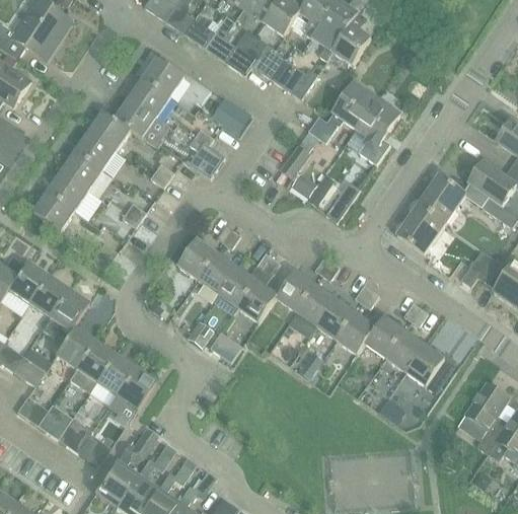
[(71,20),(54,9),(43,0),(37,0),(28,12),(27,11),(14,30),(0,20),(0,48),(18,60),(26,47),(45,59),(46,58),(44,57),(58,35),(60,37),(71,20)]
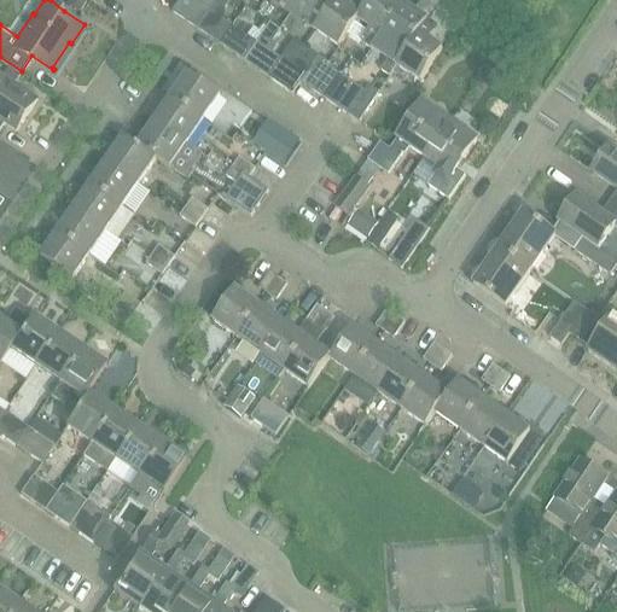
[(176,0),(172,7),(198,24),(214,0),(176,0)]
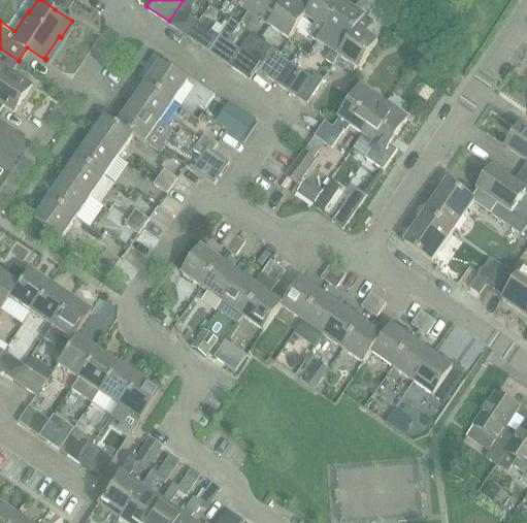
[(192,3),(194,0),(183,0),(169,21),(188,34),(198,19),(191,12),(192,3)]
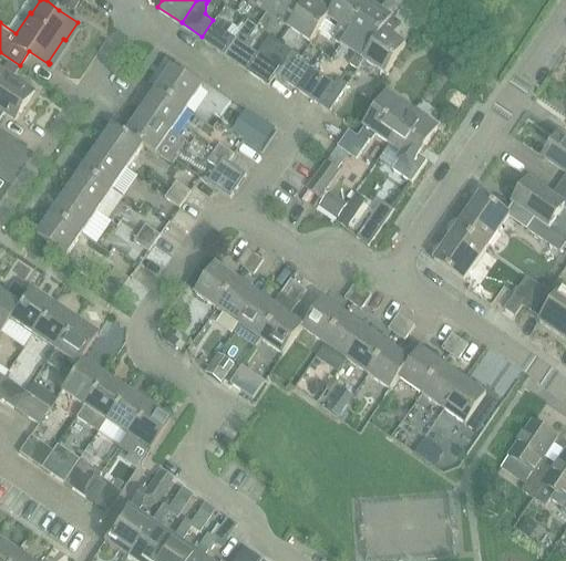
[(253,0),(266,9),(273,0),(253,0)]
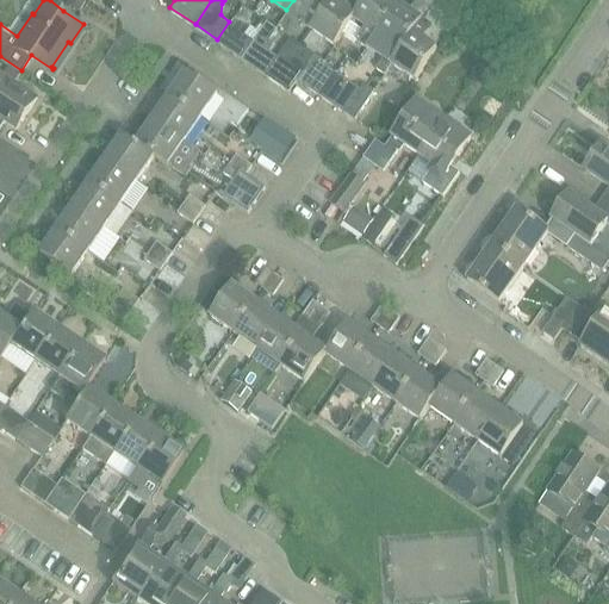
[(293,0),(286,10),(311,26),(329,0),(293,0)]
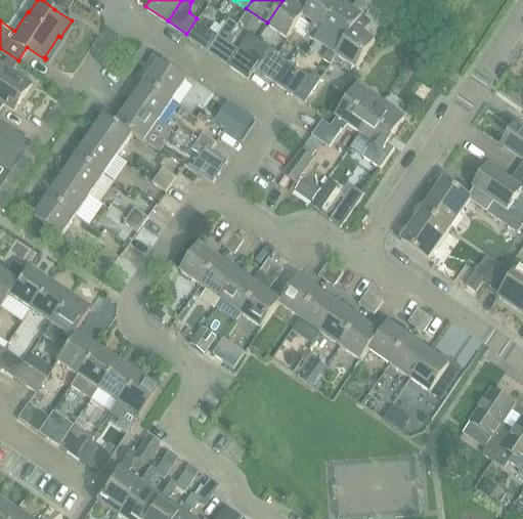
[(282,0),(267,23),(287,36),(302,13),(312,22),(305,32),(315,39),(341,0),(311,0),(305,8),(295,1),(295,0),(282,0)]
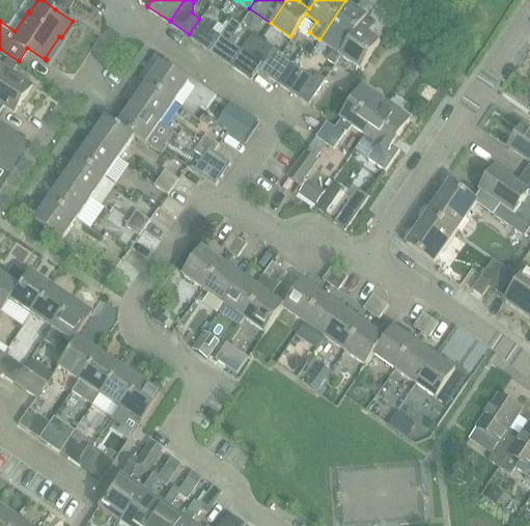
[(345,0),(323,34),(335,43),(332,48),(339,53),(365,14),(345,0)]
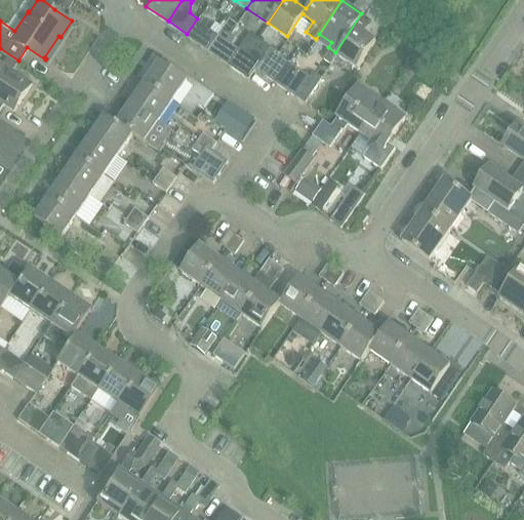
[(225,26),(223,25),(211,16),(217,8),(208,2),(197,18),(187,34),(208,48),(225,26)]
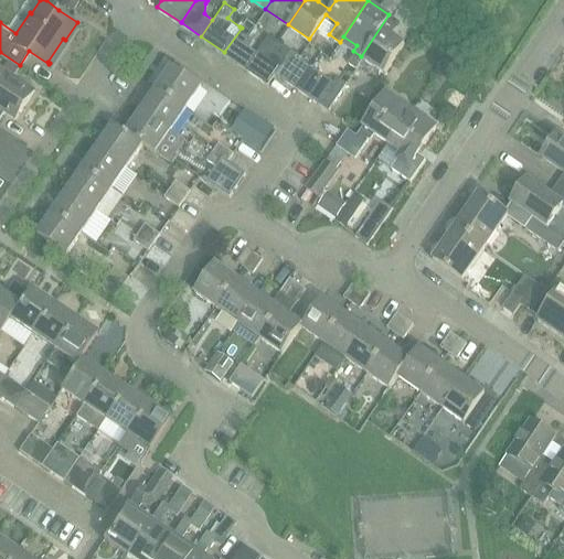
[(384,72),(392,60),(404,42),(392,34),(401,22),(389,14),(361,56),(384,72)]
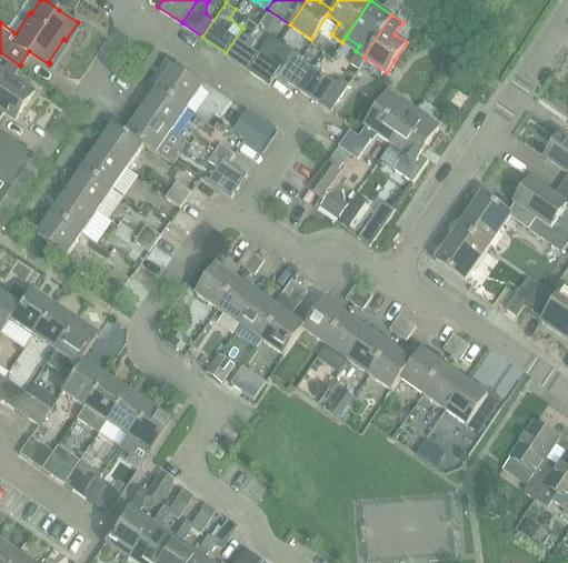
[(241,27),(243,28),(226,52),(247,67),(258,50),(249,43),(255,37),(250,33),(257,23),(248,17),(241,27)]
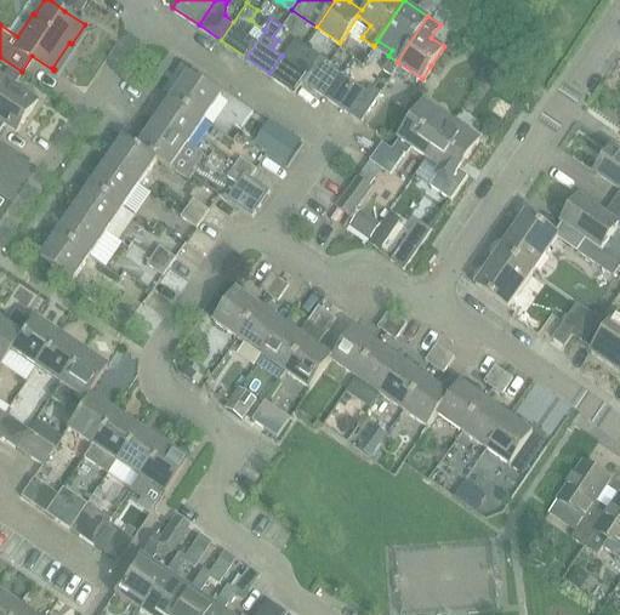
[(282,55),(269,73),(293,89),(301,78),(319,52),(295,35),(282,55)]
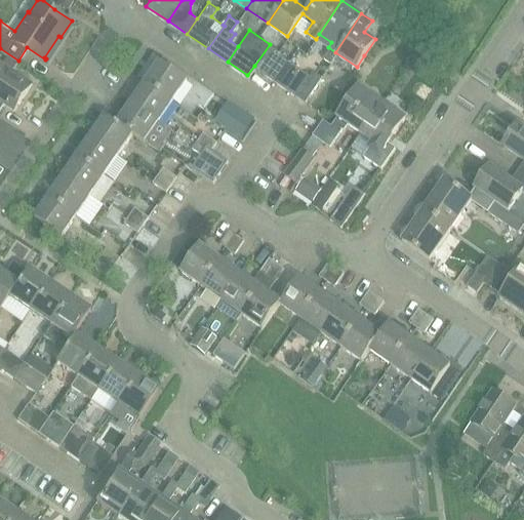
[(254,66),(276,80),(289,61),(276,51),(278,49),(270,44),(254,66)]
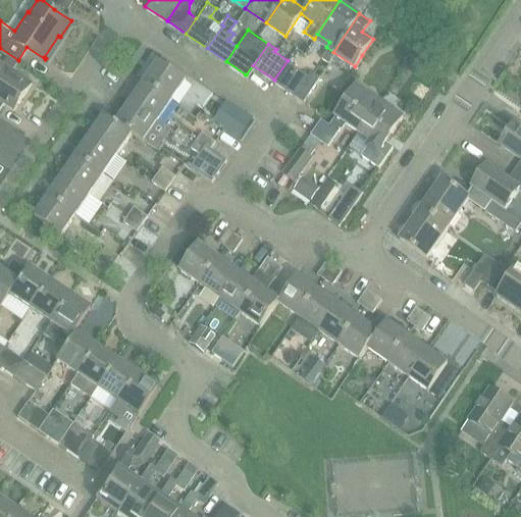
[(326,47),(320,55),(327,60),(333,52),(326,47)]
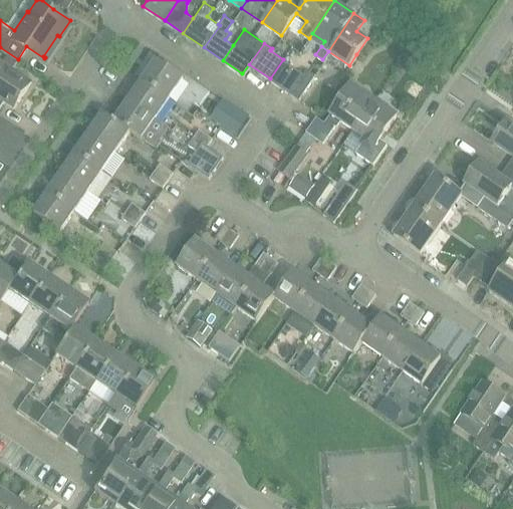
[(169,96),(172,91),(183,75),(156,57),(142,77),(169,96)]
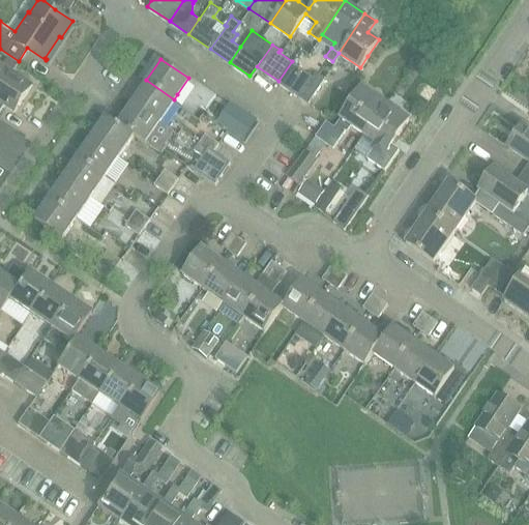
[(32,82),(15,70),(0,61),(0,110),(4,104),(13,110),(32,82)]
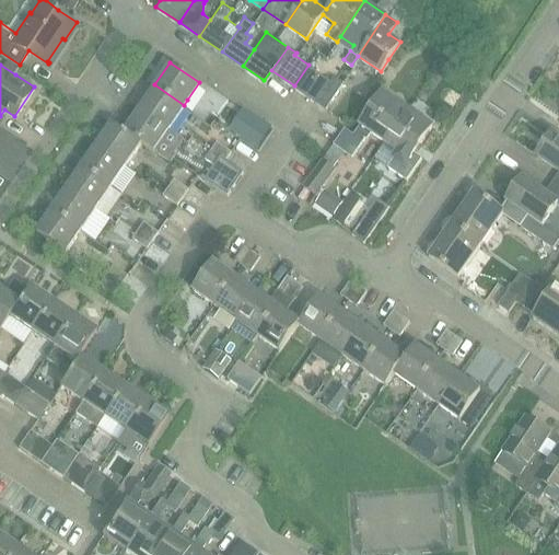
[(319,92),(329,78),(309,65),(294,85),(315,100),(319,92)]
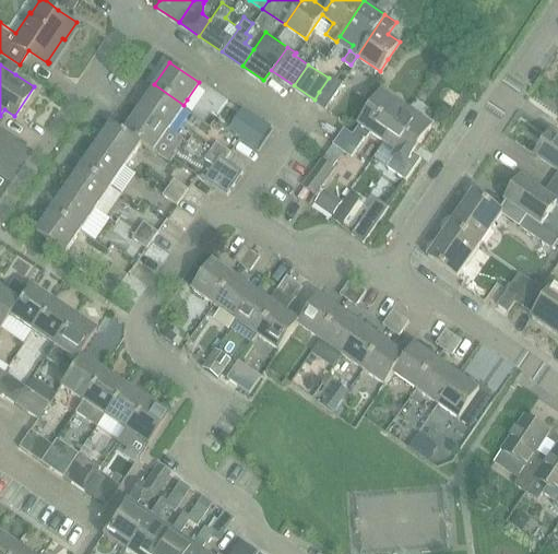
[(329,78),(319,92),(329,98),(342,79),(332,72),(329,78)]
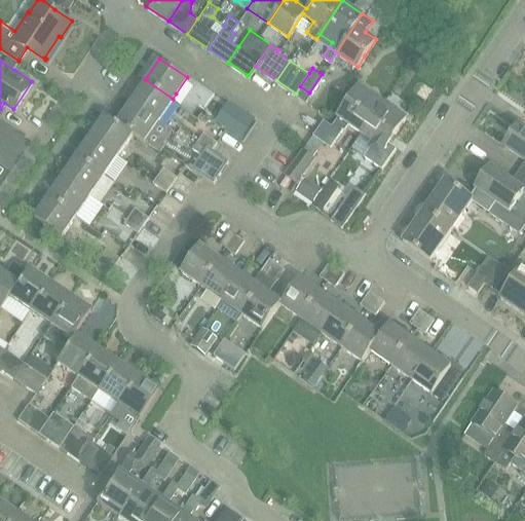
[(159,118),(173,99),(145,79),(132,99),(159,118)]
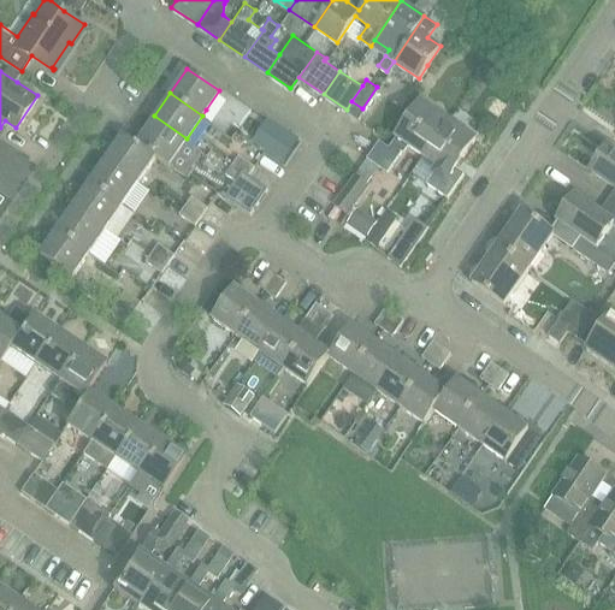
[(379,138),(367,155),(386,169),(401,148),(403,150),(408,143),(424,154),(448,117),(420,99),(389,146),(379,138)]
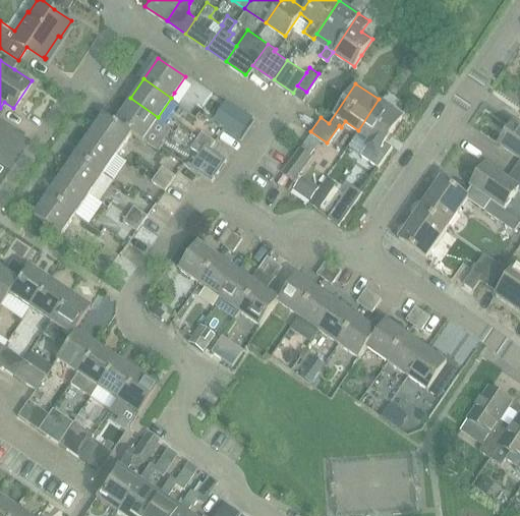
[(225,97),(212,116),(238,134),(251,115),(237,105),(225,97)]
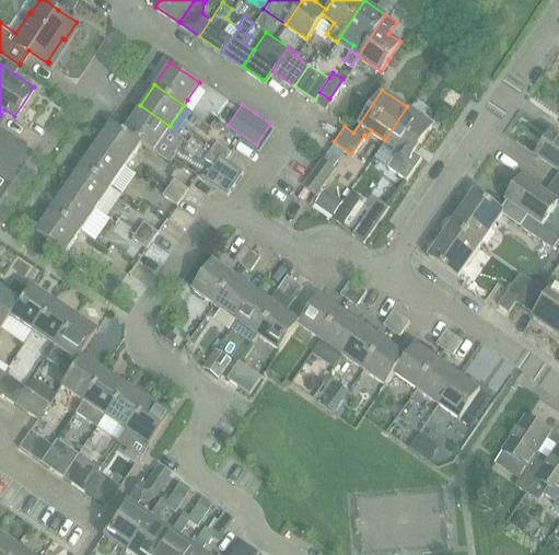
[(125,128),(140,139),(140,140),(153,149),(170,126),(140,105),(125,128)]
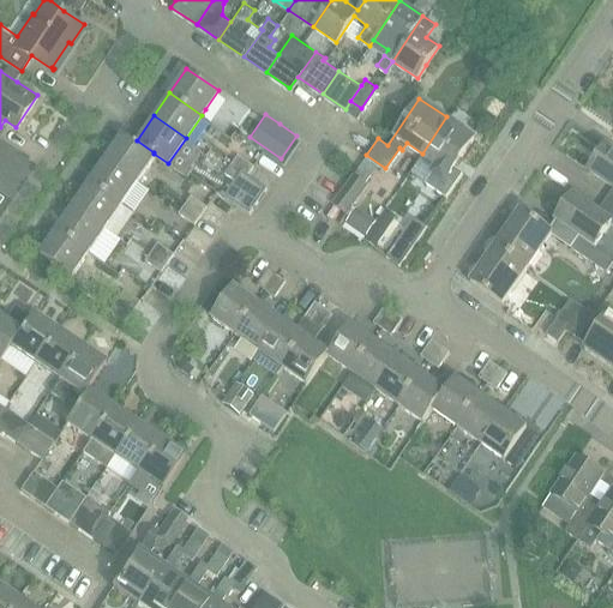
[(422,154),(409,172),(444,194),(461,170),(454,166),(474,136),(446,116),(422,154)]
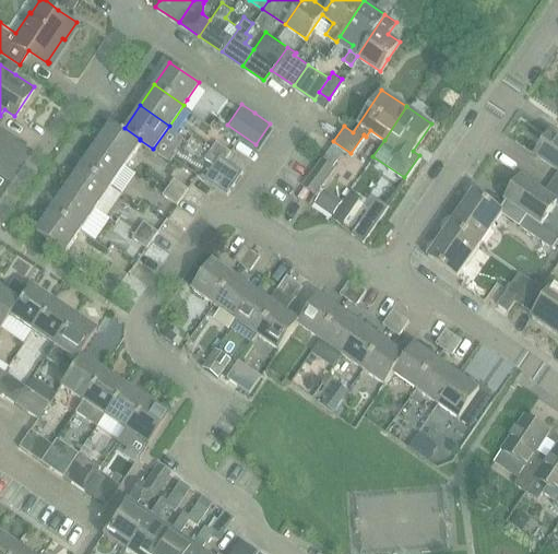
[(140,139),(125,128),(111,119),(95,142),(123,163),(140,140),(140,139)]
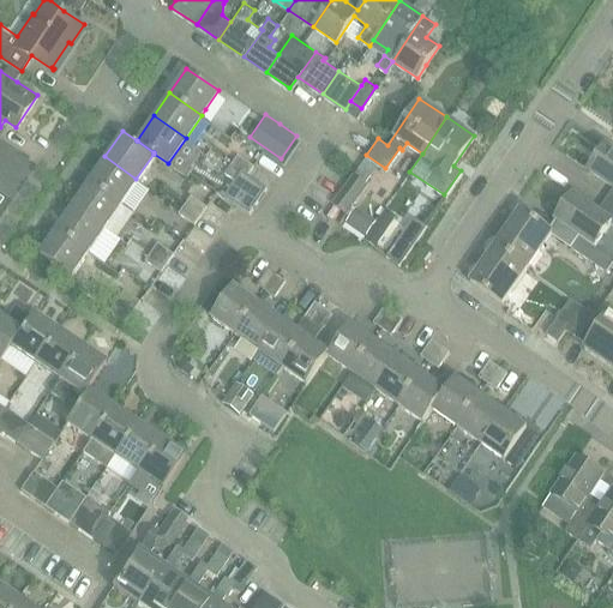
[(612,145),(606,142),(588,167),(612,184),(612,145)]
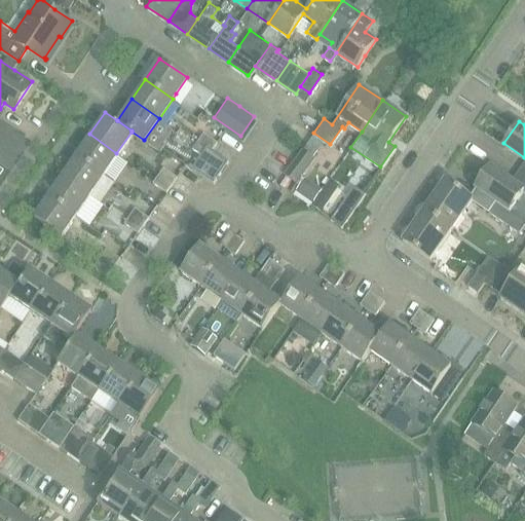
[(202,131),(197,138),(211,147),(215,141),(216,140),(202,131)]
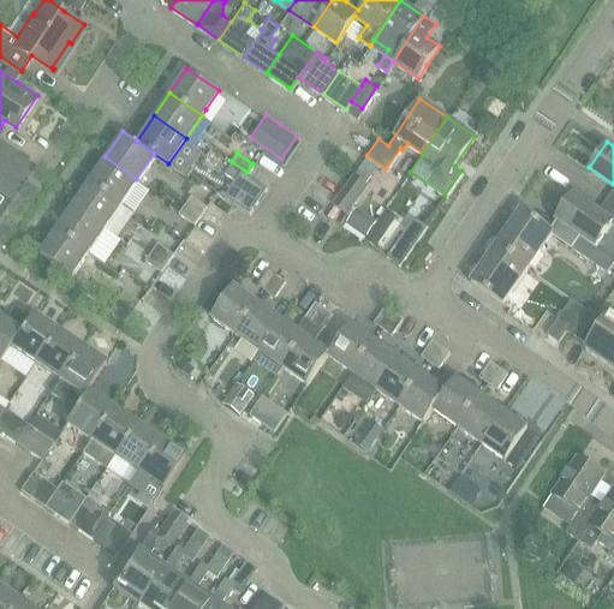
[(120,203),(136,179),(105,156),(89,180),(120,203)]
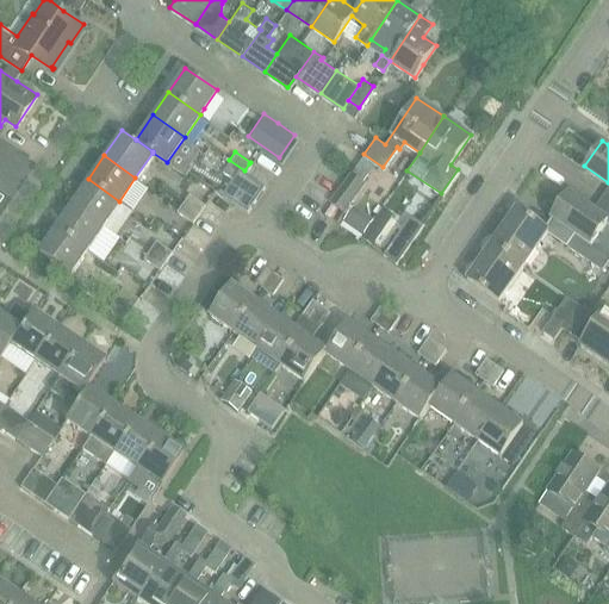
[(229,160),(222,170),(231,176),(222,191),(234,199),(248,209),(254,199),(265,184),(244,170),(229,160)]
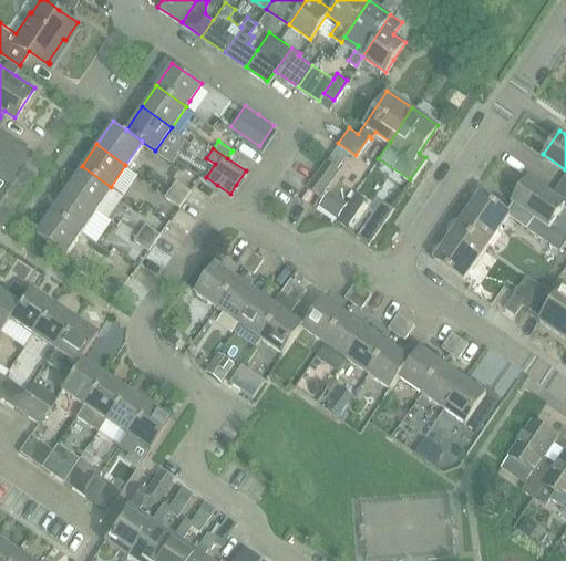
[(331,152),(325,160),(325,162),(335,168),(341,158),(331,152)]
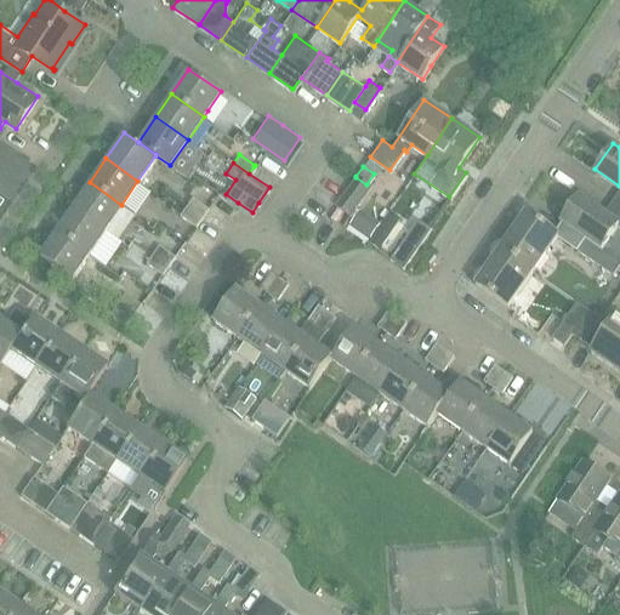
[(356,176),(336,204),(337,205),(350,212),(368,186),(367,184),(356,176)]
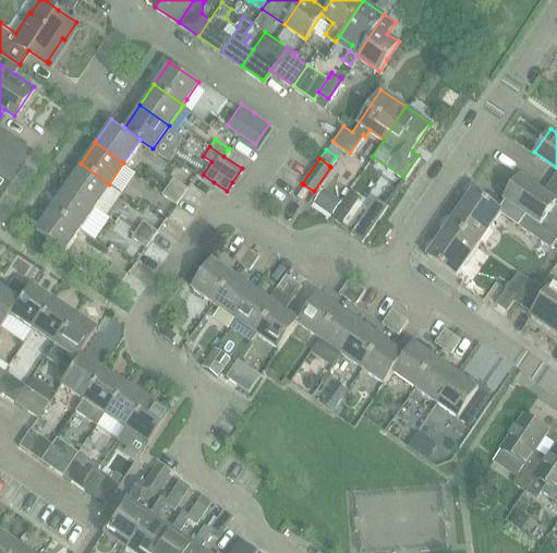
[(67,184),(95,205),(109,184),(81,164),(67,184)]
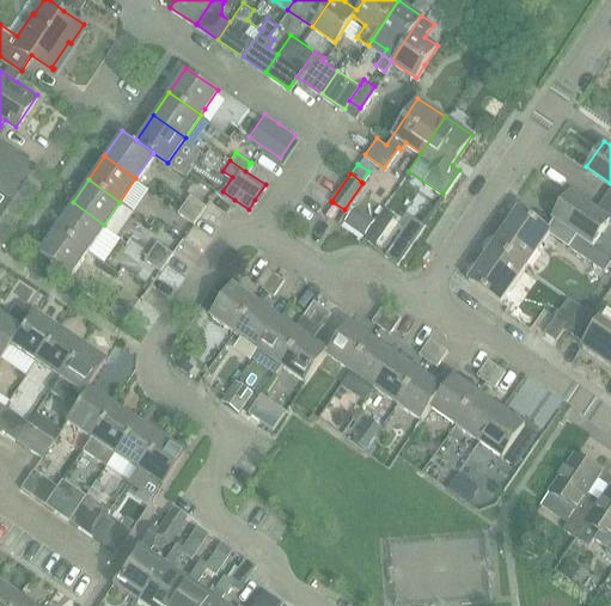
[(573,228),(576,231),(591,242),(609,216),(570,189),(553,215),(573,228)]
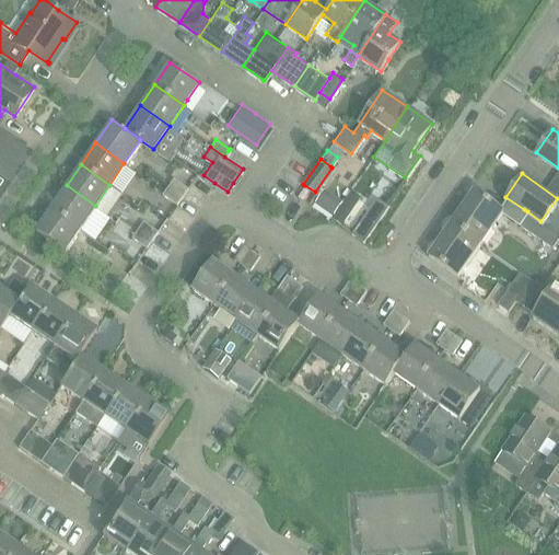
[(173,176),(167,184),(181,194),(186,186),(173,176)]
